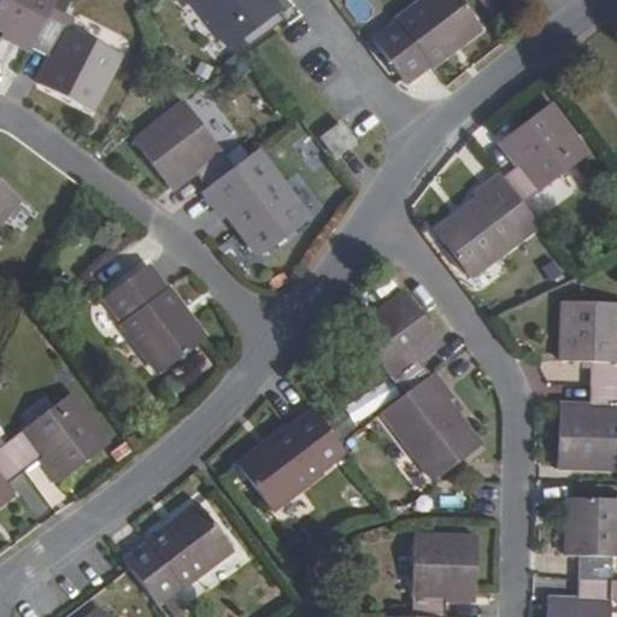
[(33,42),(48,13),(54,0),(0,0),(0,24),(6,28),(3,34),(30,47),(33,42)]
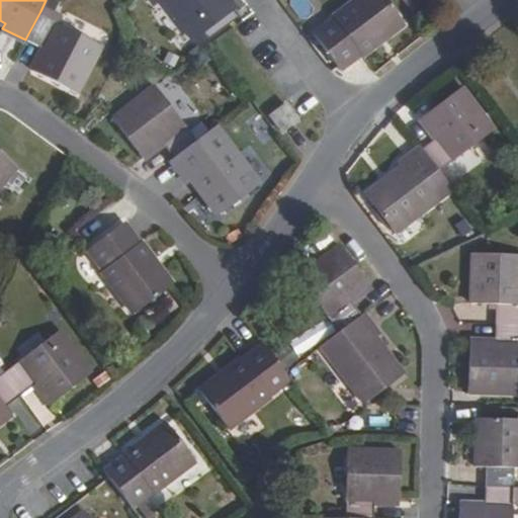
[(165,0),(195,38),(238,7),(232,0),(165,0)]
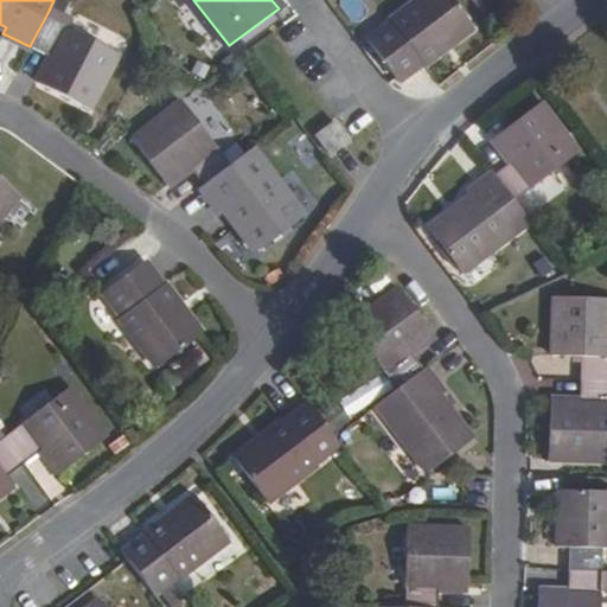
[(457,40),(475,25),(457,0),(416,0),(394,18),(395,19),(371,38),(401,78),(425,61),(426,63),(442,50),(439,46),(454,37),(457,40)]
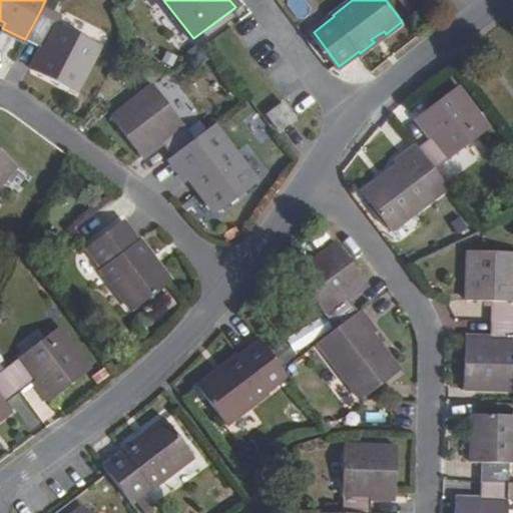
[(101,44),(40,11),(27,35),(41,43),(46,46),(34,67),(77,89),(101,44)]
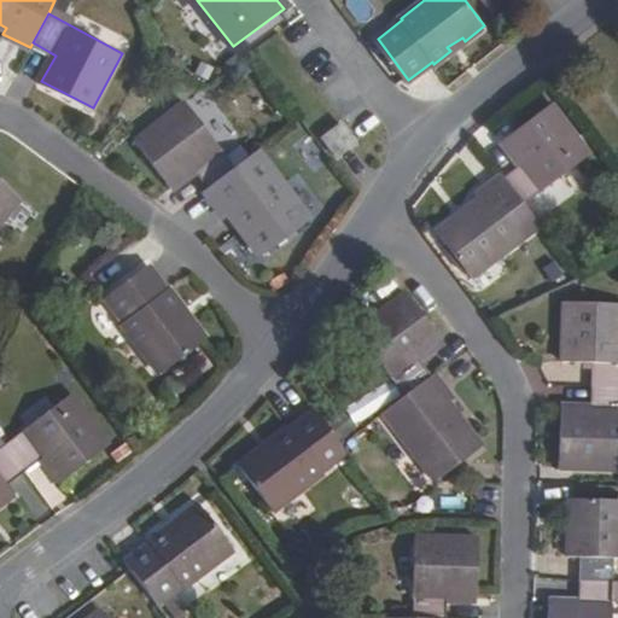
[(36,79),(41,81),(56,56),(50,52),(36,79)]
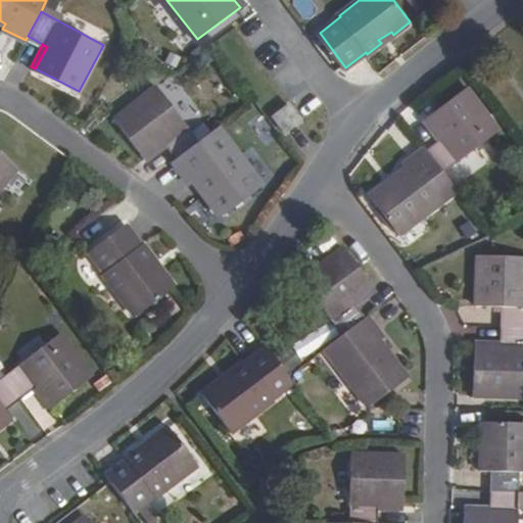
[(178,157),(199,141),(158,86),(115,116),(145,156),(164,141),(168,145),(178,157)]
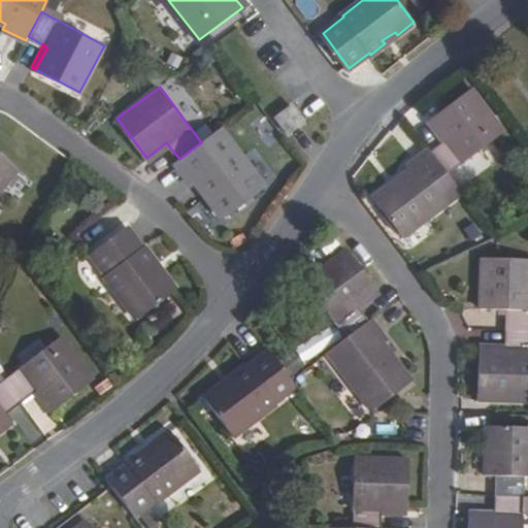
[(402,237),(460,192),(448,173),(503,132),(471,90),(433,119),(447,138),(430,152),(428,149),(407,165),(409,169),(394,180),(397,185),(376,201),(402,237)]
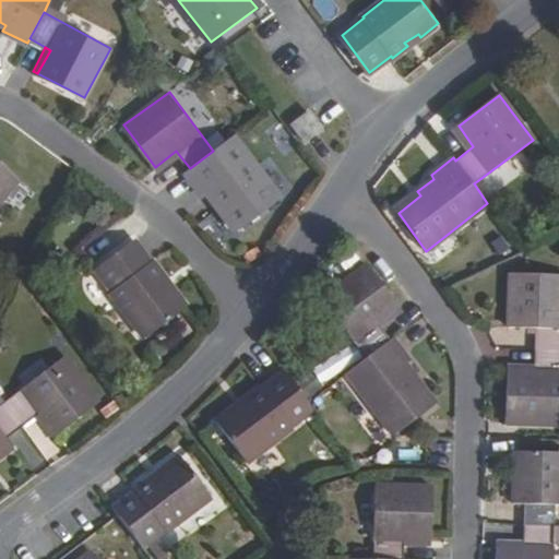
[(313,115),(297,127),(309,143),(326,131),(313,115)]
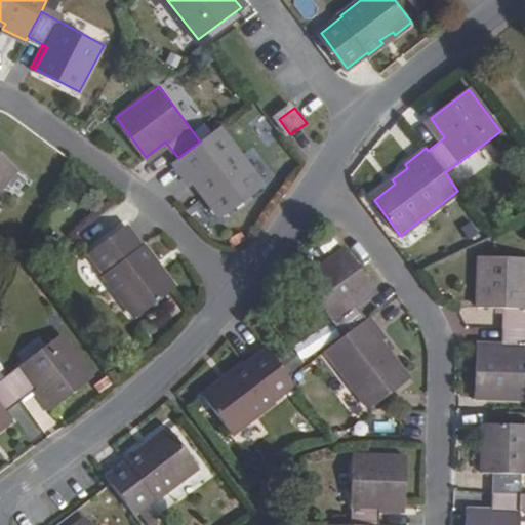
[(219,128),(200,142),(178,158),(175,160),(192,182),(196,179),(206,194),(211,190),(229,212),(263,187),(219,128)]
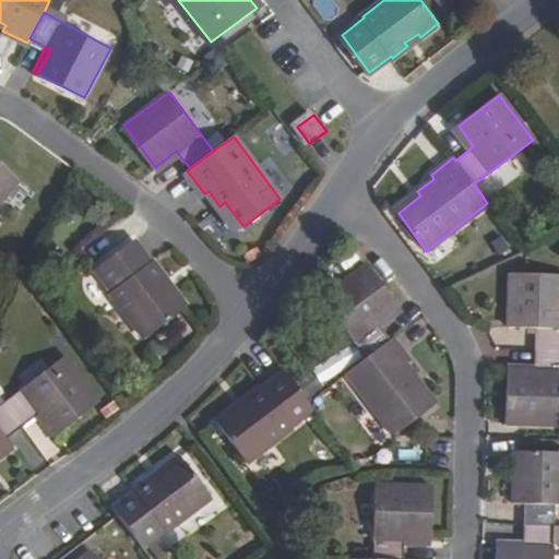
[(176,151),(155,167),(157,170),(179,155),(176,151)]
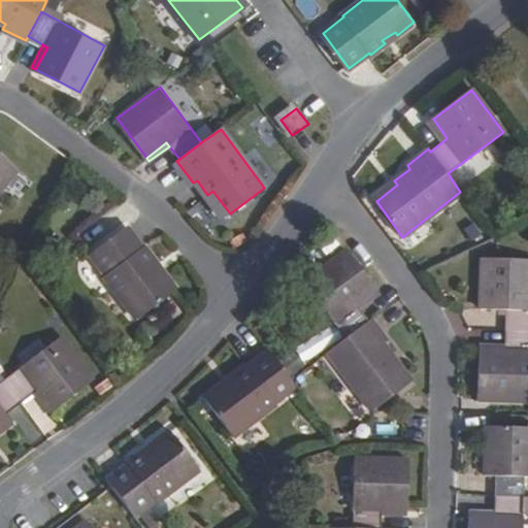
[(0,188),(18,167),(0,153),(0,188)]
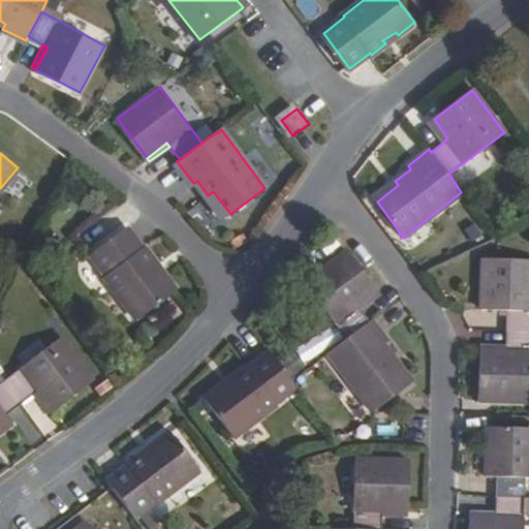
[(128,225),(91,252),(107,274),(105,276),(136,317),(178,287),(164,269),(159,272),(153,262),(156,259),(146,244),(143,246),(128,225)]
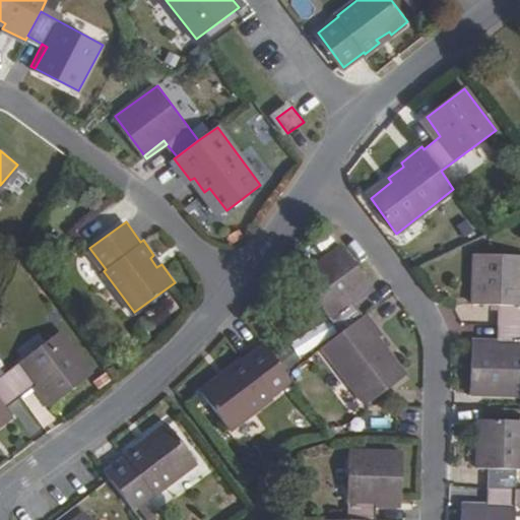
[(340,246),(300,277),(341,332),(363,317),(349,299),(371,284),(340,246)]
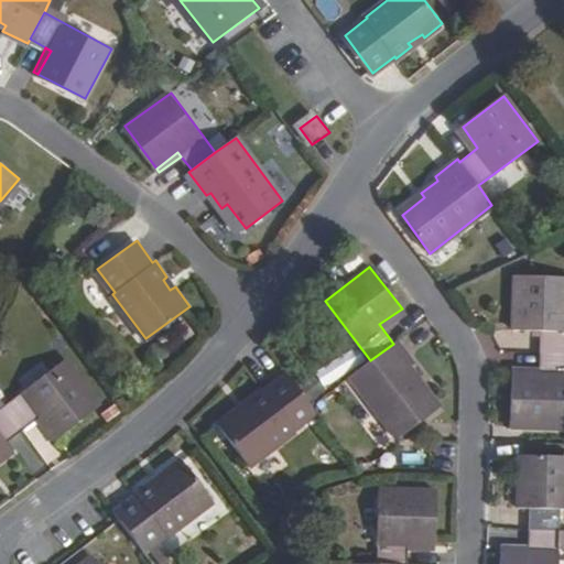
[(563,278),(513,277),(512,329),(540,331),(539,373),(511,373),(510,426),(563,427),(563,278)]
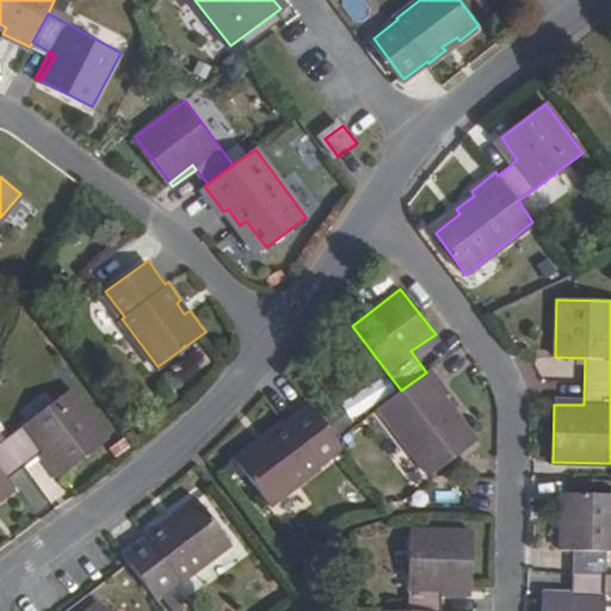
[(378,407),(430,474),(471,443),(452,418),(456,414),(443,396),(448,394),(430,370),(426,372),(401,390),(378,407)]
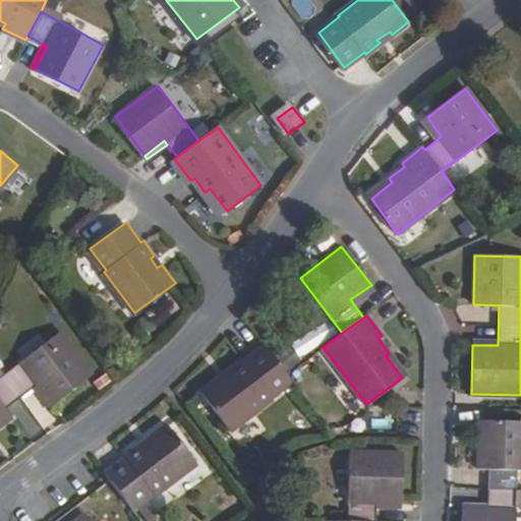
[(40,381),(56,401),(94,372),(62,331),(6,372),(22,394),(36,385),(40,381)]
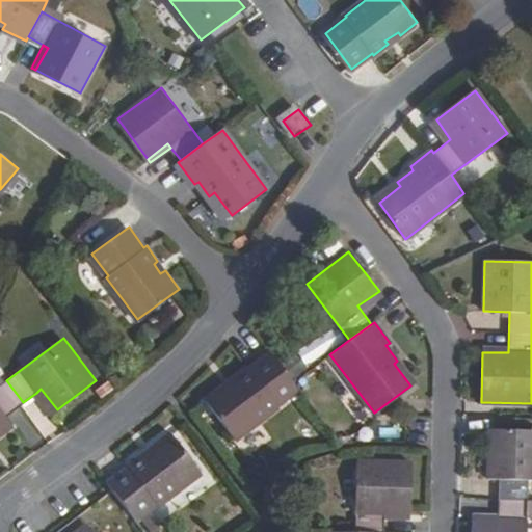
[(234,437),(296,389),(269,353),(232,378),(235,381),(224,388),(222,386),(204,399),(234,437)]
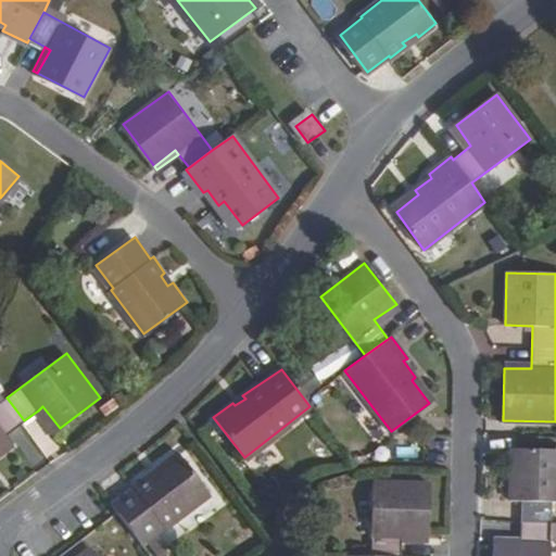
[(24,420),(7,397),(0,402),(0,454),(14,442),(7,433),(24,420)]
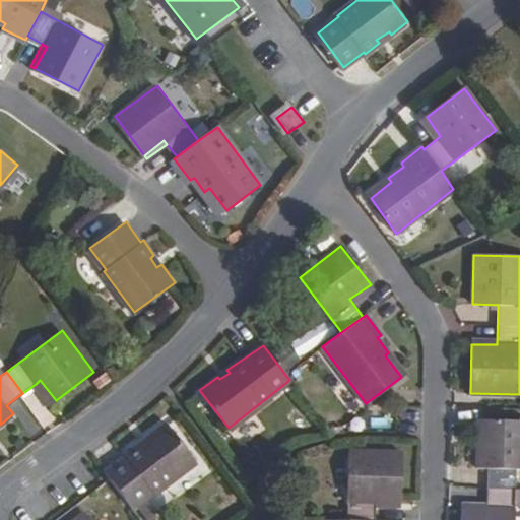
[(50,404),(56,400),(40,380),(36,384),(50,404)]
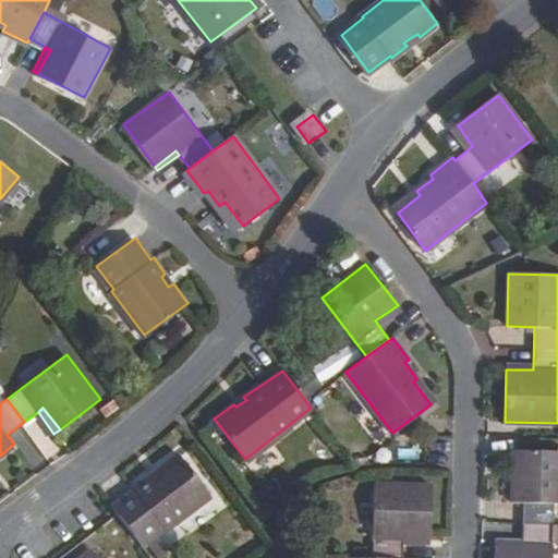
[(494,557),(550,557),(552,542),(557,542),(557,525),(552,526),(553,504),(557,502),(557,452),(518,452),(517,476),(512,477),(512,502),(523,502),(522,546),(495,545),(494,557)]
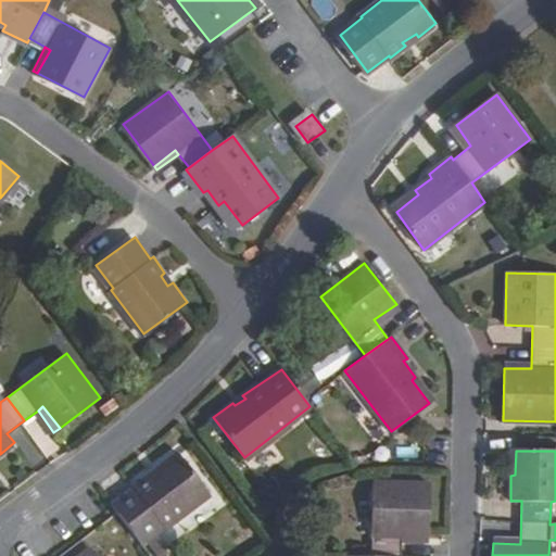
[(147,474),(113,501),(141,540),(206,492),(177,452),(159,465),(160,468),(150,476),(147,474)]
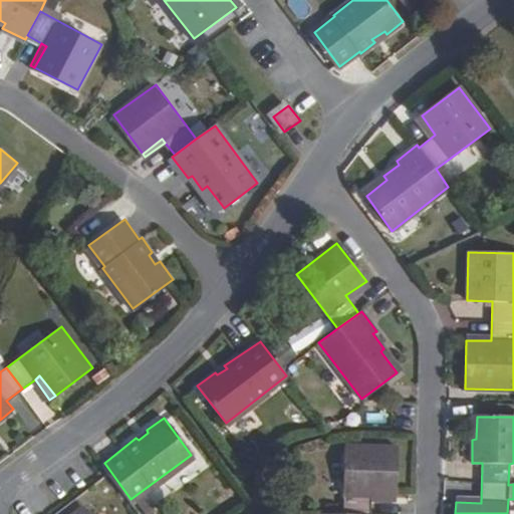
[(318,513),(371,513),(369,513),(370,493),(394,494),(395,446),(343,445),(342,512),(318,512),(318,513)]
